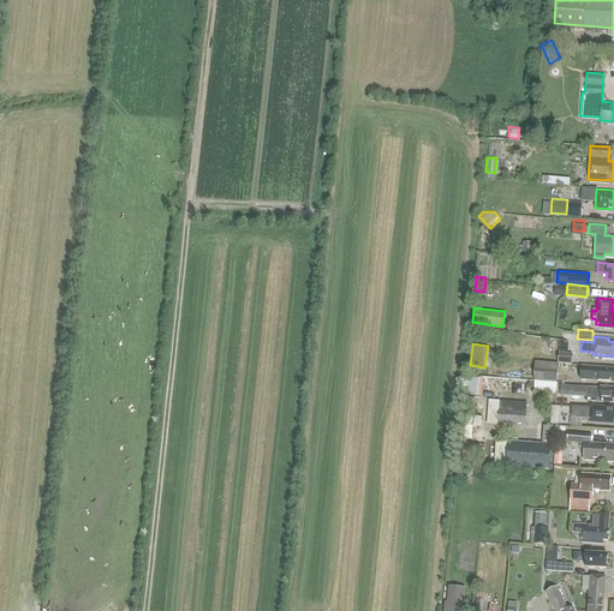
[(571,352),(558,351),(558,360),(571,361),(571,352)]
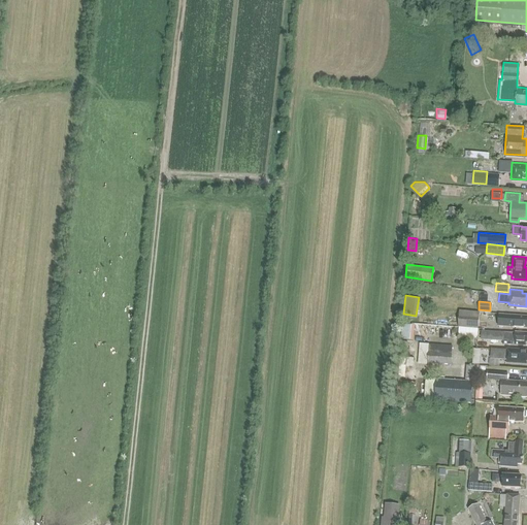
[(526,314),(498,313),(497,324),(526,326),(526,314)]
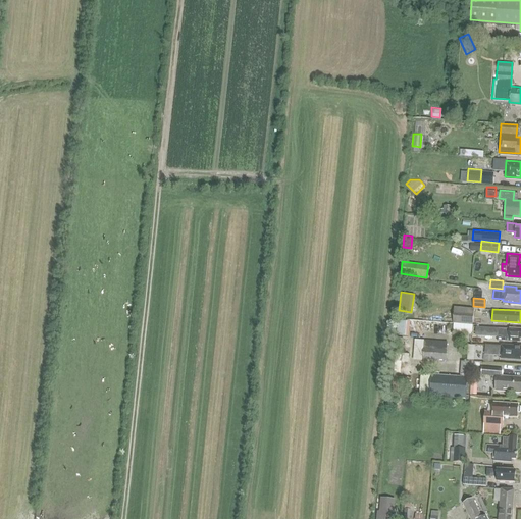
[(471,323),(472,315),(453,313),(452,321),(471,323)]
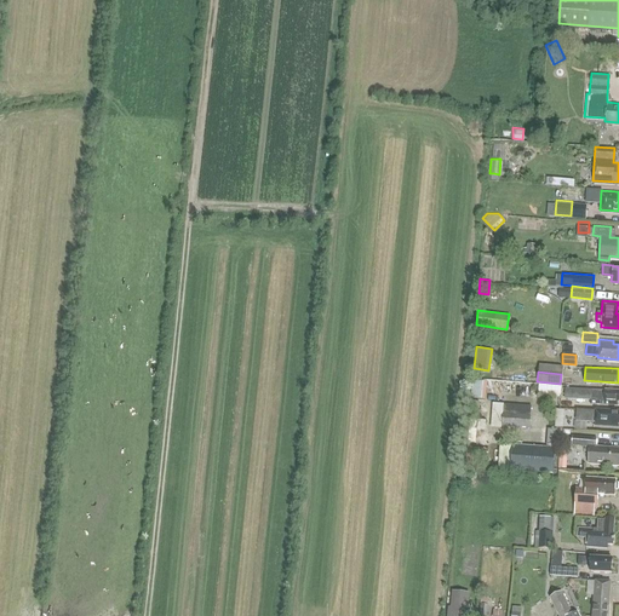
[(485,391),(486,379),(470,378),(468,396),(485,397),(485,391)]
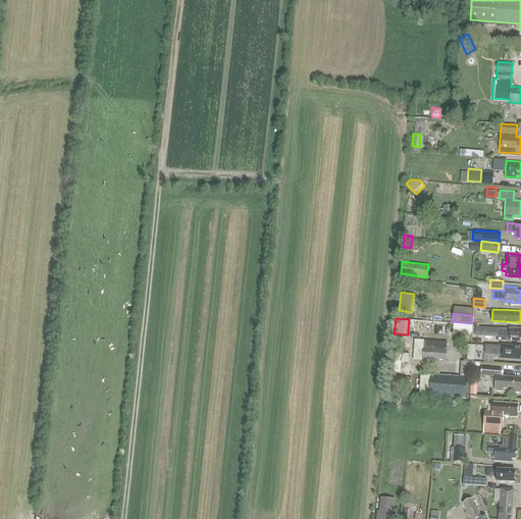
[(520,335),(520,326),(509,326),(508,327),(486,326),(474,325),(474,333),(497,335),(497,338),(518,340),(519,335),(520,335)]
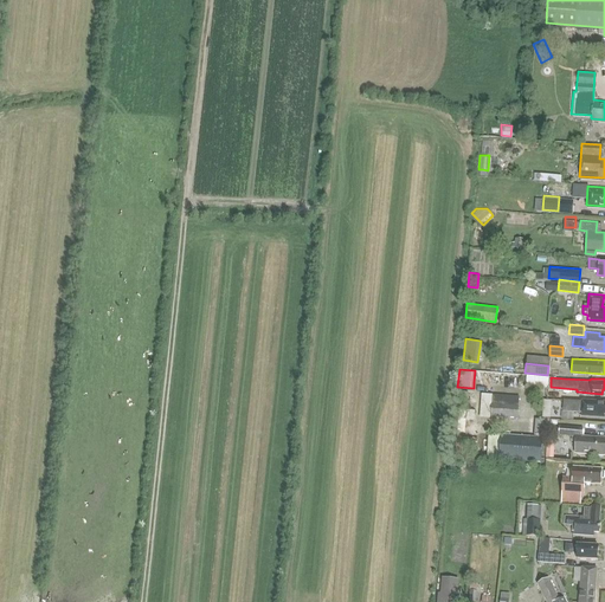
[(468,390),(457,389),(456,403),(467,405),(468,390)]
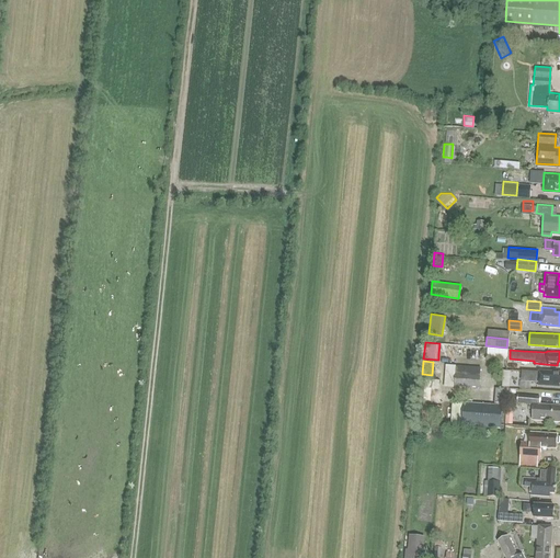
[(480,365),(455,363),(453,384),(478,386),(480,365)]
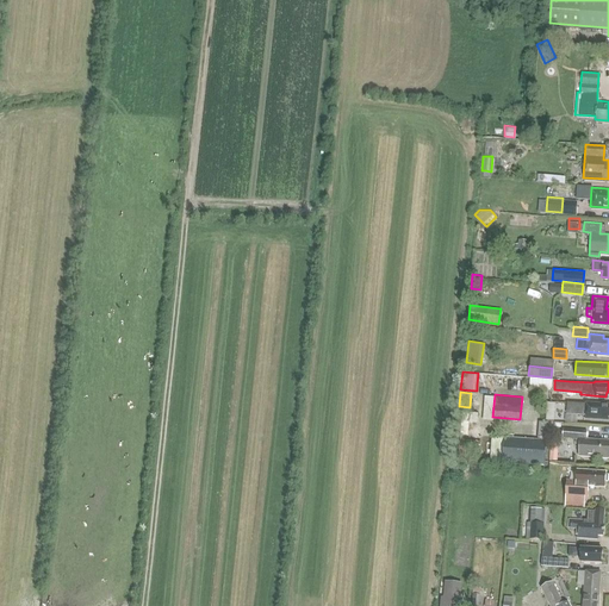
[(608,403),(584,401),(567,400),(566,411),(584,412),(583,416),(607,418),(607,414),(608,413),(608,403)]
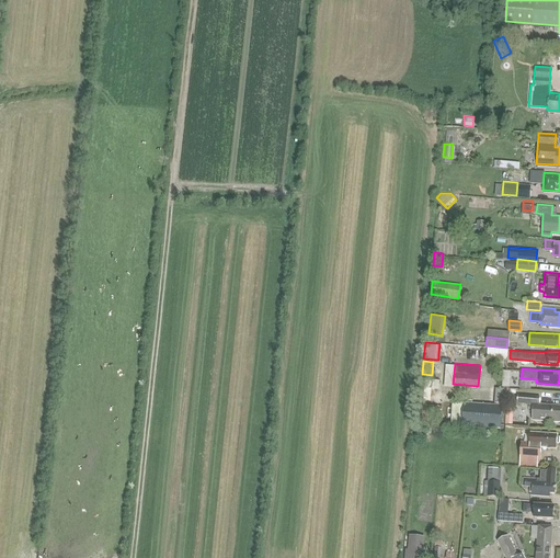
[(494,386),(494,400),(502,401),(503,387),(494,386)]
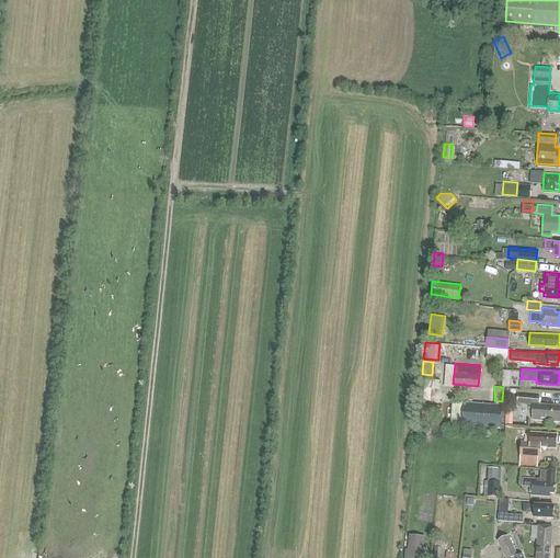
[(517,393),(516,401),(533,402),(532,418),(559,420),(559,407),(559,403),(538,402),(538,395),(517,393)]
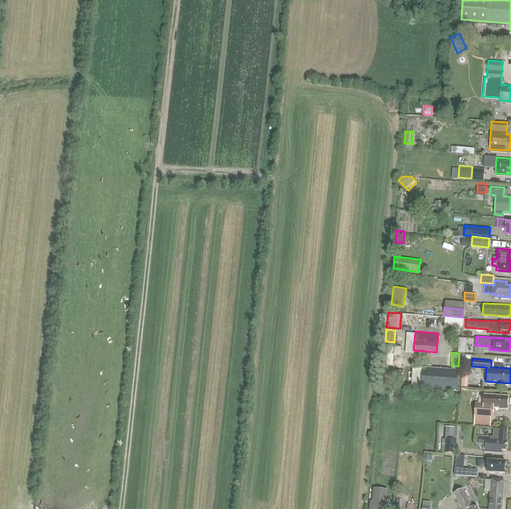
[(459,368),(422,365),(421,385),(457,387),(459,368)]
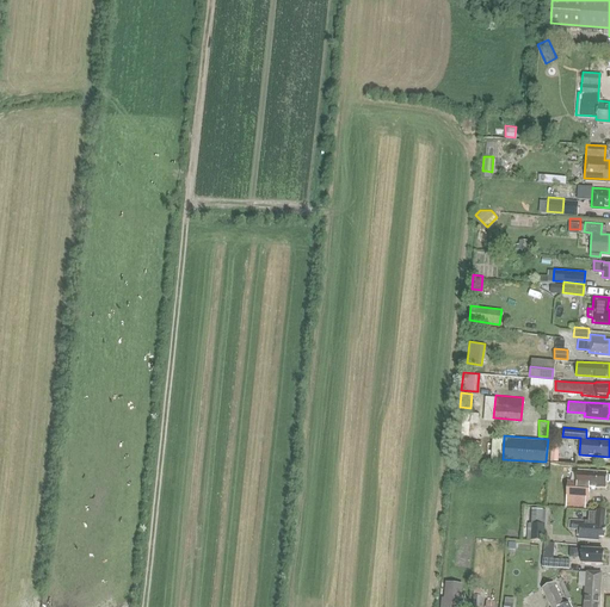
[(457,453),(476,454),(478,440),(458,439),(457,453)]
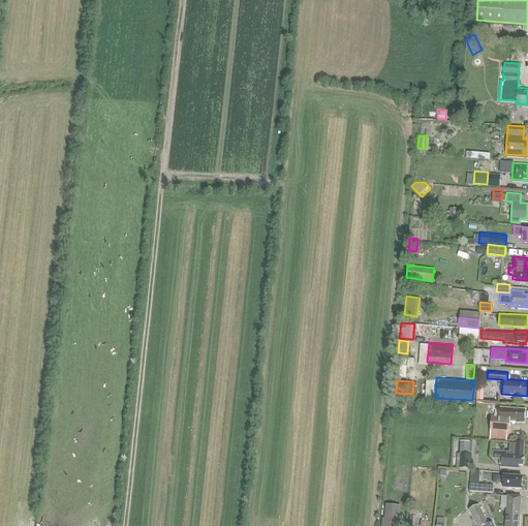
[(491,415),(489,438),(506,439),(506,431),(508,431),(509,421),(524,422),(524,415),(526,415),(526,410),(525,410),(525,408),(500,406),(500,405),(498,405),(498,415),(491,415)]
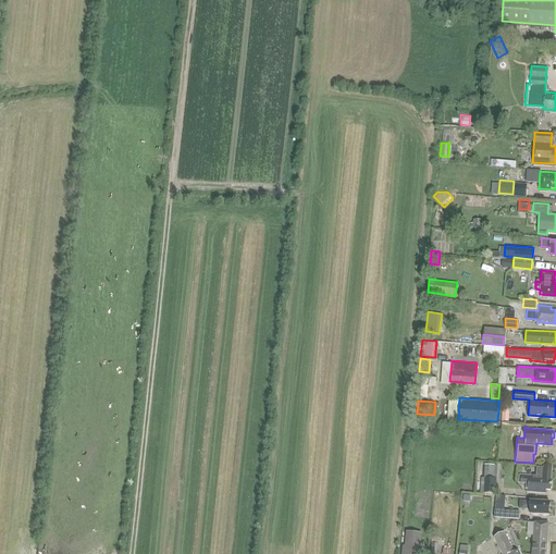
[(494,463),(483,463),(483,475),(483,476),(483,490),(495,491),(495,476),(493,476),(494,463)]
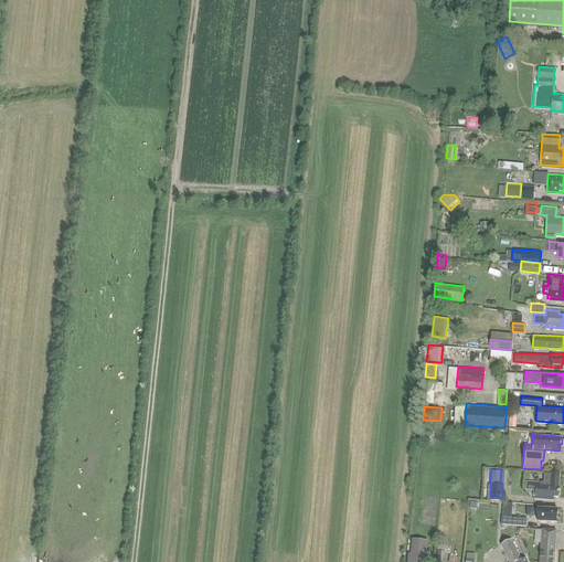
[(559,470),(551,469),(551,472),(544,472),(543,480),(533,479),(533,481),(528,481),(528,487),(533,488),(532,496),(553,498),(553,495),(557,495),(559,485),(557,485),(559,470)]
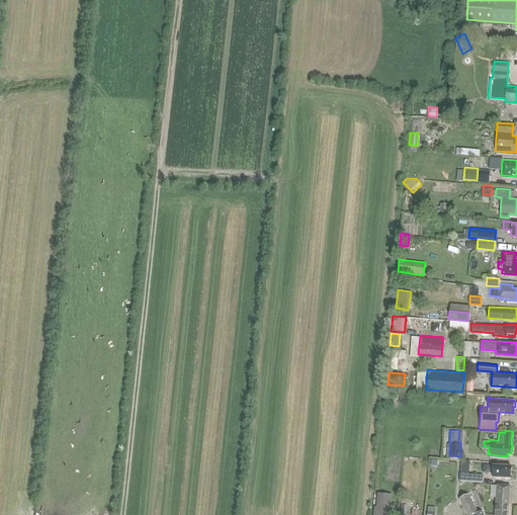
[(510,478),(510,464),(493,463),(483,463),(482,469),(493,470),(492,476),(510,478)]
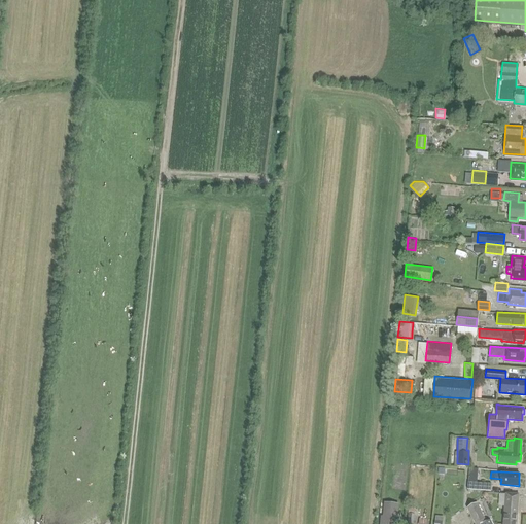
[(490,482),(467,481),(466,487),(490,489),(490,482)]
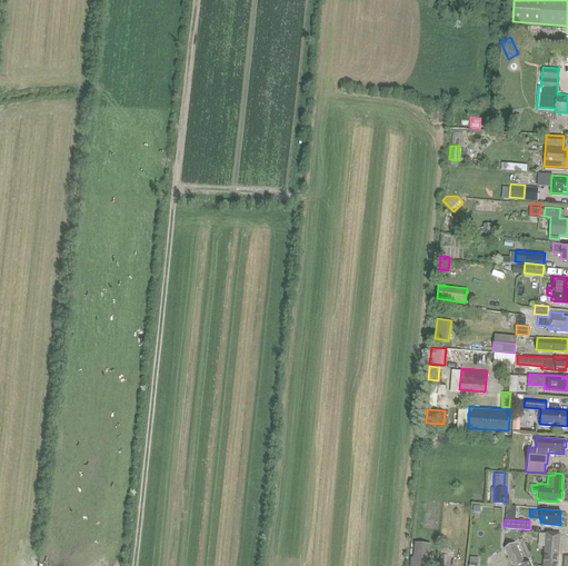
[(546,532),(544,559),(542,565),(556,565),(559,532),(546,532)]
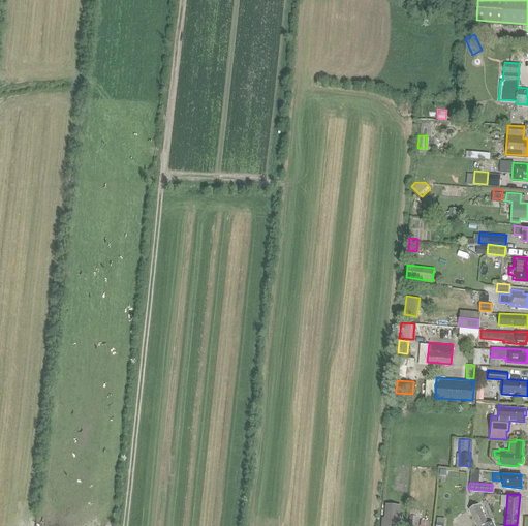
[(480,525),(483,525),(488,523),(488,522),(477,503),(468,508),(476,525),(480,525)]
